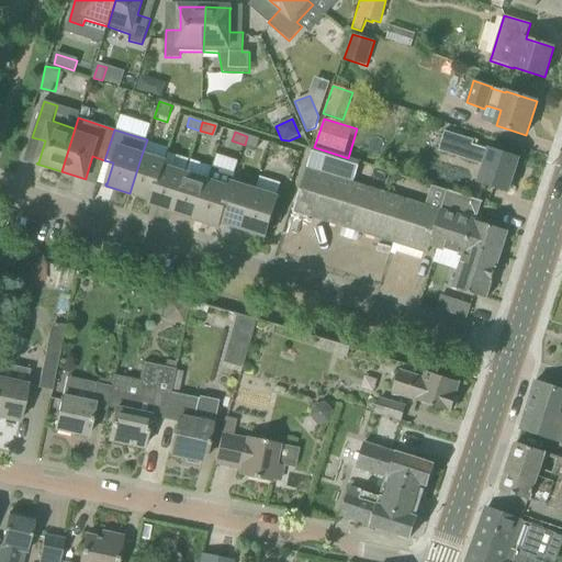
[(518,158),(445,135),(439,150),(484,165),(479,181),(507,192),(508,189),(513,190),(516,177),(513,176),(518,158)]
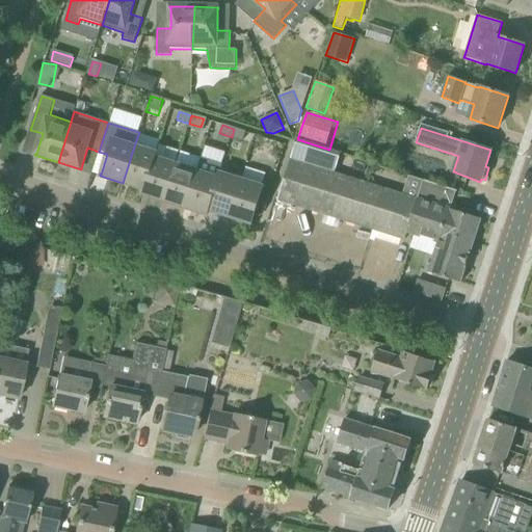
[(234,129),(232,137),(243,140),(246,133),(234,129)]
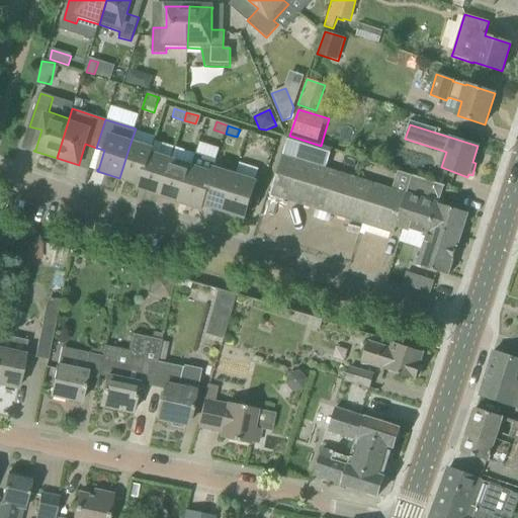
[(283,155),(337,172),(343,153),(321,146),(289,136),(283,155)]
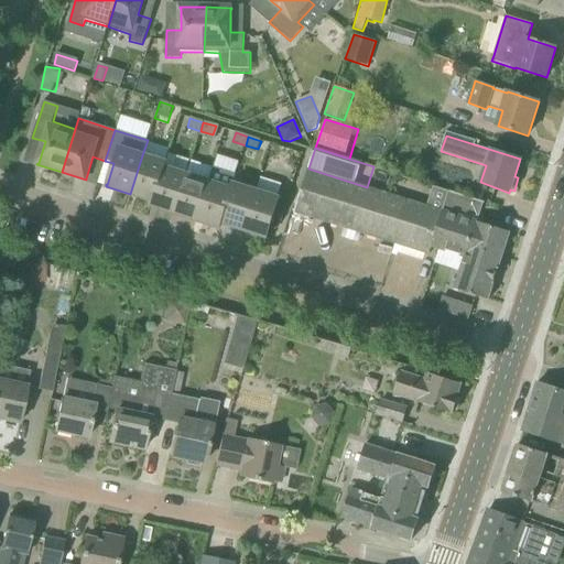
[(142,155),(130,194),(152,201),(153,201),(163,169),(165,162),(142,155)]
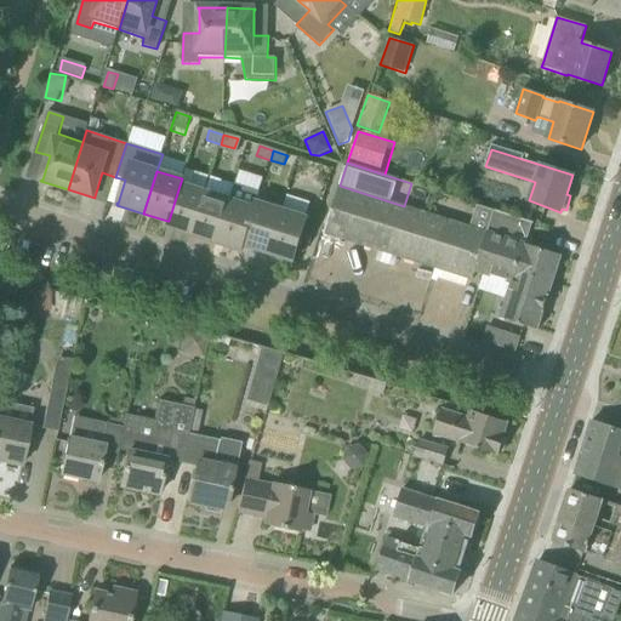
[(241,251),(244,245),(257,203),(260,193),(235,184),(229,201),(216,243),(241,251)]
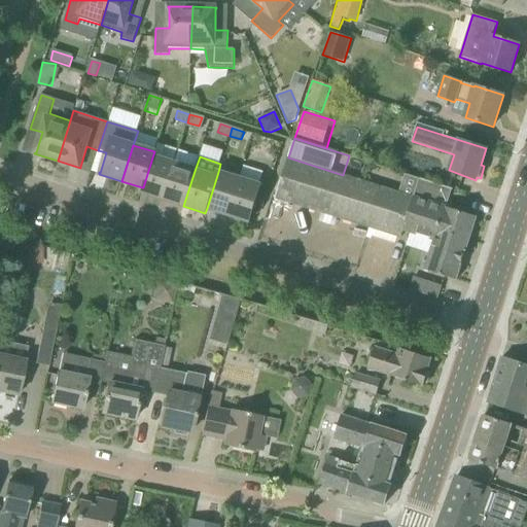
[(143,187),(142,187),(141,190),(140,190),(139,191),(163,199),(173,164),(152,157),(143,187)]
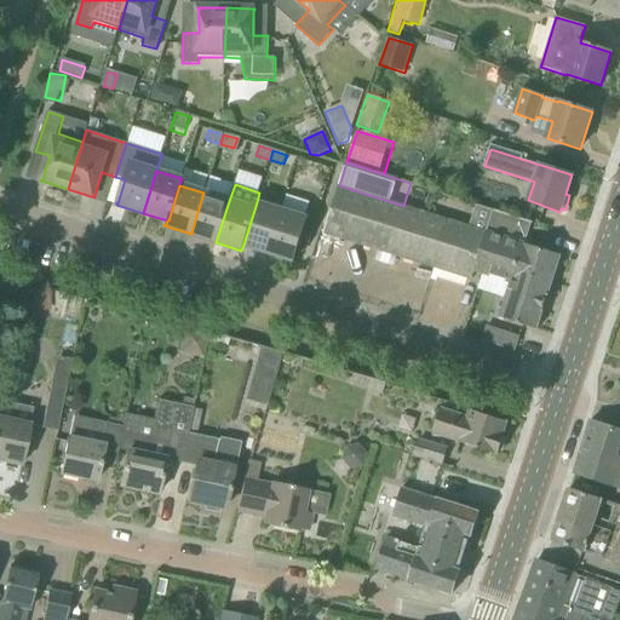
[(484,231),(476,229),(403,206),(339,185),(338,185),(323,231),(397,256),(443,270),(471,279),(474,270),(487,233),(484,231)]
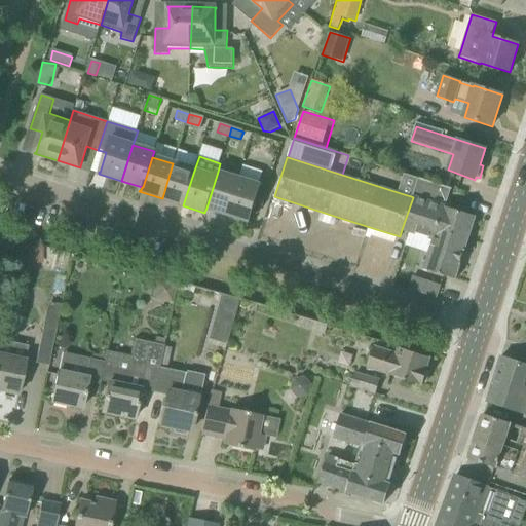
[(194,171),(173,163),(162,198),(183,205),(194,171)]
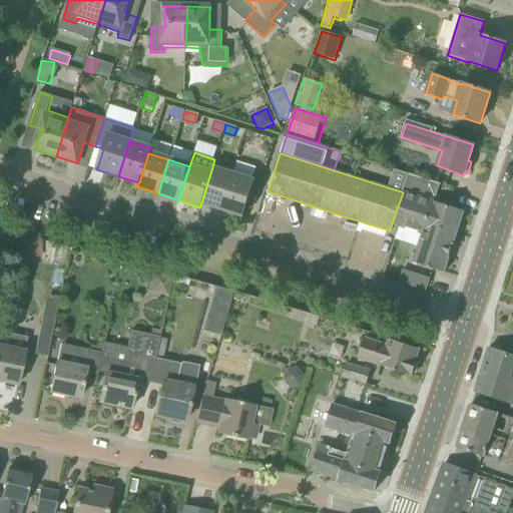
[(232,174),(212,167),(201,202),(221,209),(232,174)]
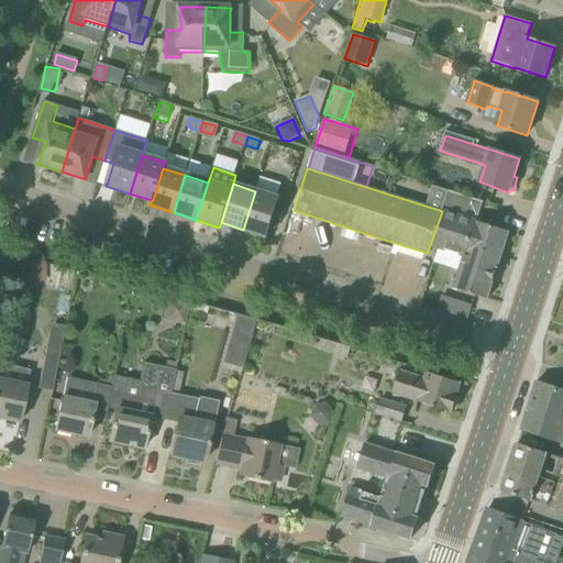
[(464,256),(498,267),(509,232),(476,221),(483,202),(484,203),(484,201),(446,189),(446,191),(440,210),(442,211),(466,218),(455,254),(464,256)]
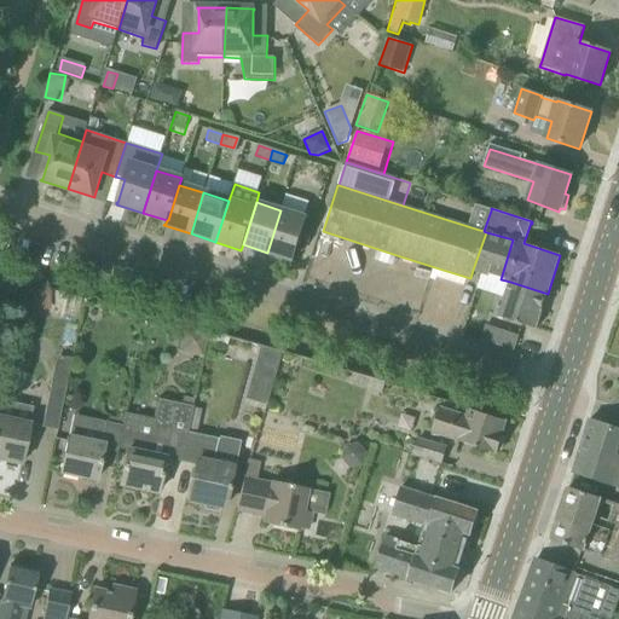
[(281,210),(267,253),(293,260),(306,219),(281,210)]
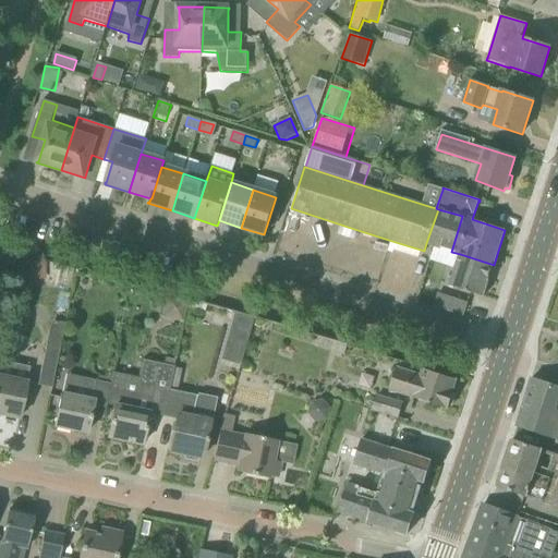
[(451,252),(462,216),(438,209),(426,243),(451,252)]
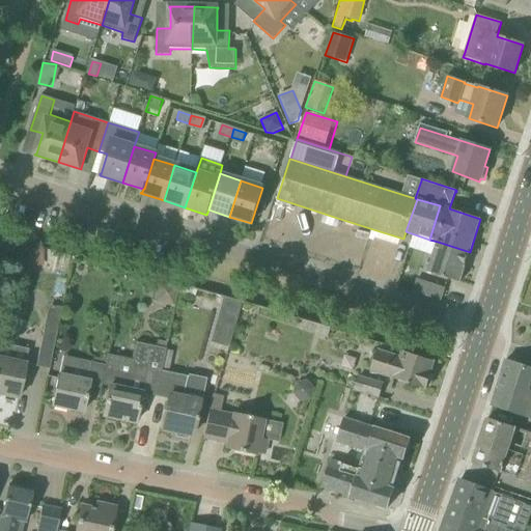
[(460,282),(470,252),(438,242),(428,272),(460,282)]
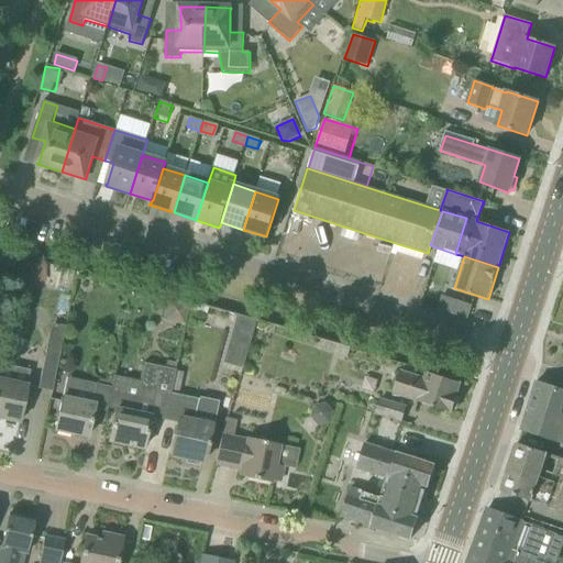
[(444,295),(438,315),(466,324),(473,304),(444,295)]
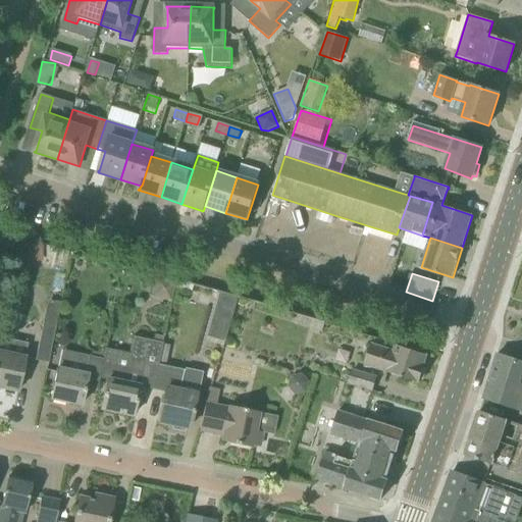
[(170,303),(175,281),(155,276),(150,298),(170,303)]
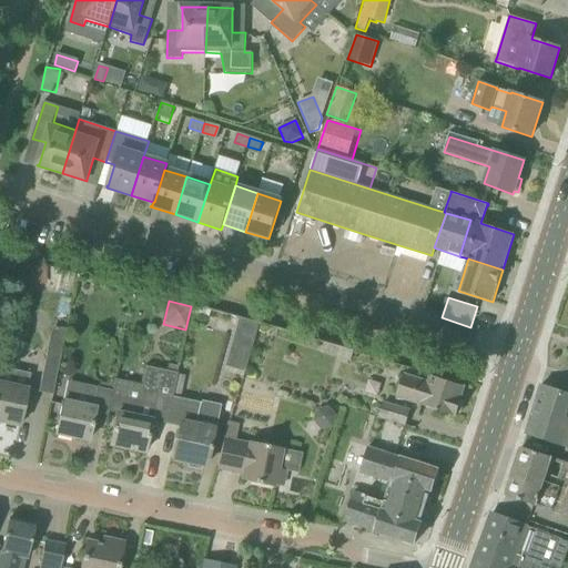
[(244,371),(259,322),(239,316),(224,364),(244,371)]
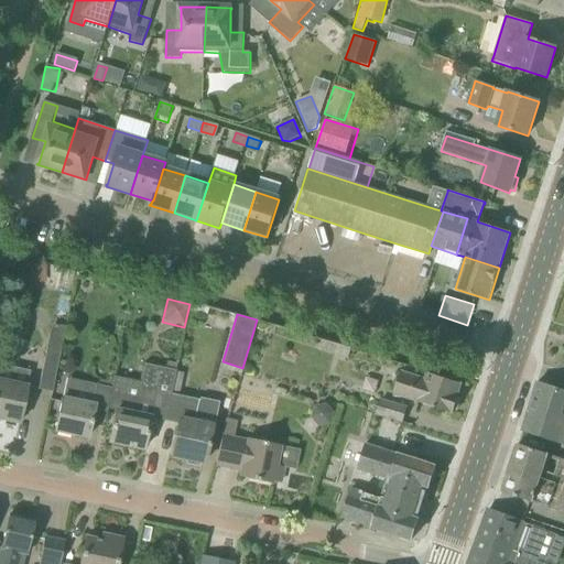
[(52,394),(61,351),(45,348),(36,391),(52,394)]
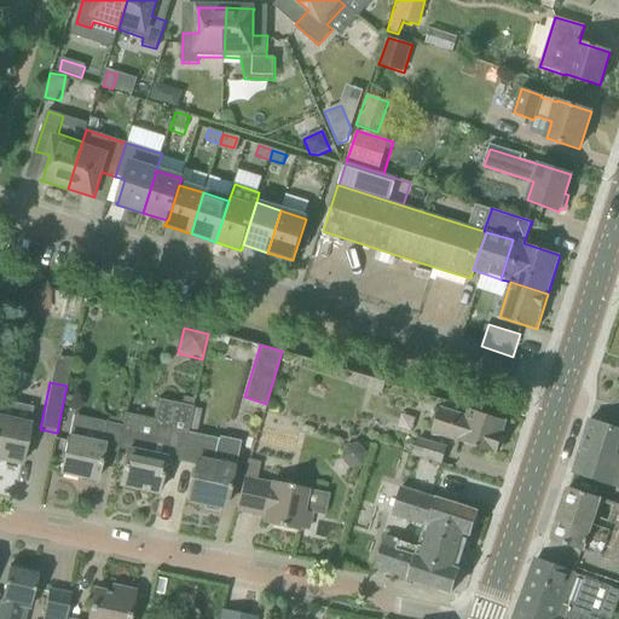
[(0,461),(21,466),(33,408),(0,400),(0,401),(0,461)]
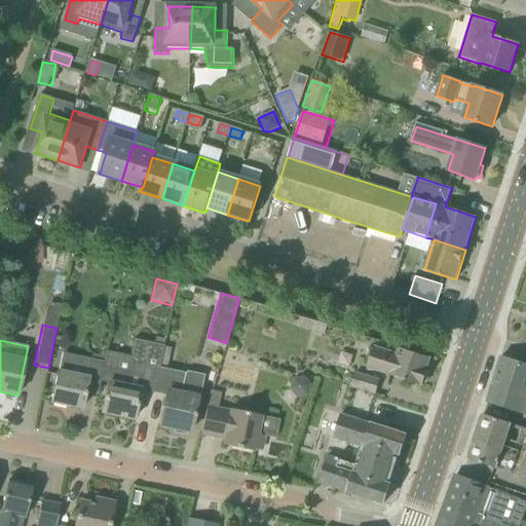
[(153,395),(158,369),(163,347),(163,346),(134,340),(130,358),(106,351),(103,363),(104,363),(103,368),(100,381),(107,383),(101,413),(103,413),(106,417),(113,419),(117,416),(134,420),(140,391),(153,395)]
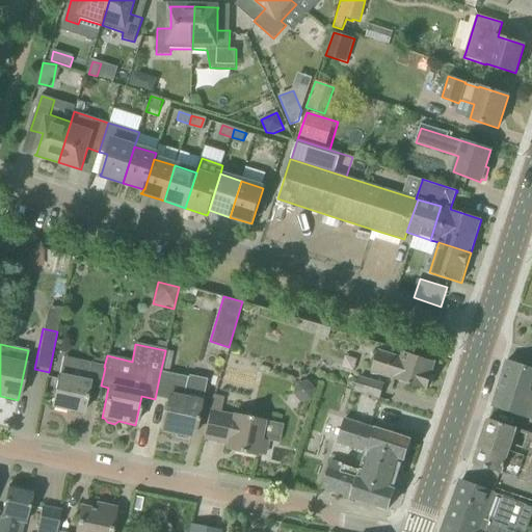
[(431,375),(435,363),(403,352),(401,358),(378,351),(372,373),(426,390),(428,387),(431,388),(434,376),(431,375)]
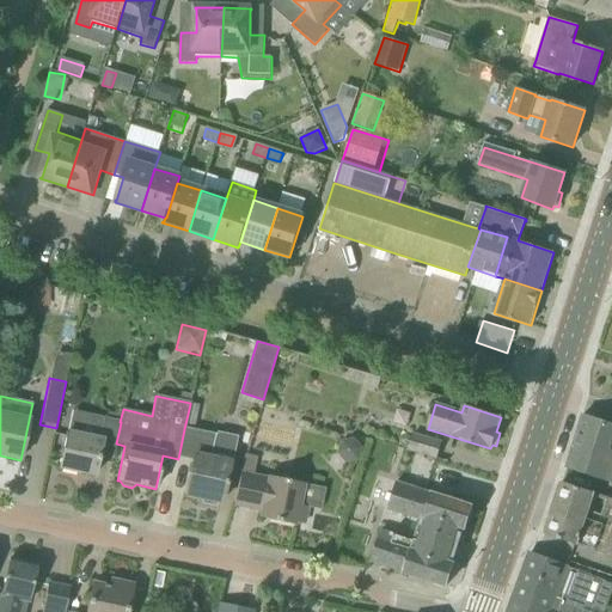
[(59,469),(95,476),(102,445),(115,447),(116,444),(120,428),(121,422),(120,422),(72,412),(59,469)]
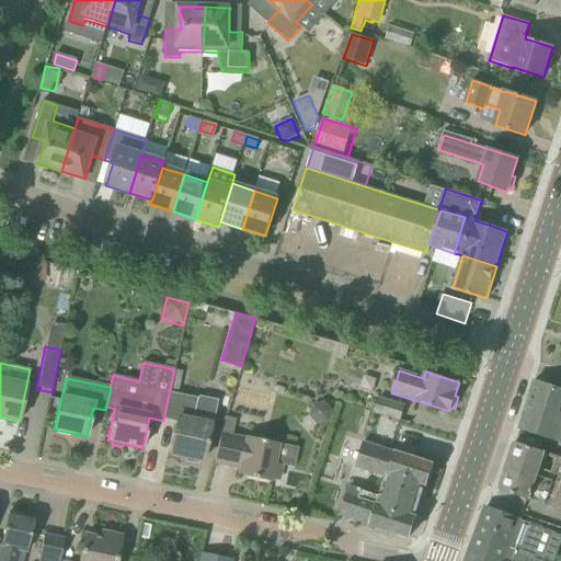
[(558,441),(560,442),(560,389),(535,381),(519,430),(557,442),(558,441)]
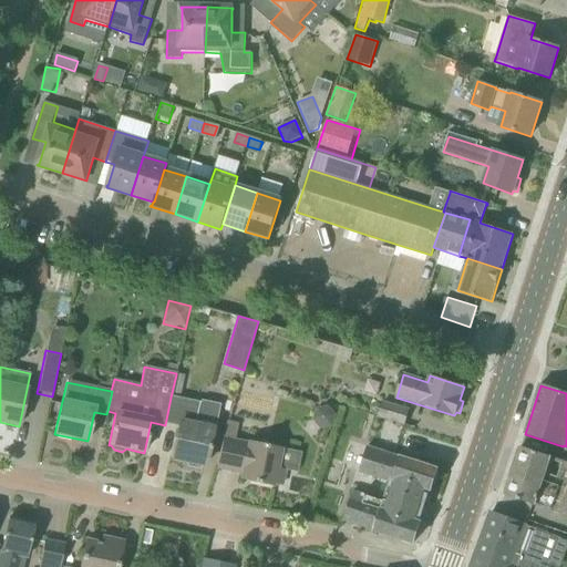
[(171,398),(165,425),(178,428),(172,459),(187,462),(187,466),(199,470),(202,465),(205,466),(213,426),(216,408),(200,404),(200,403),(171,398)]
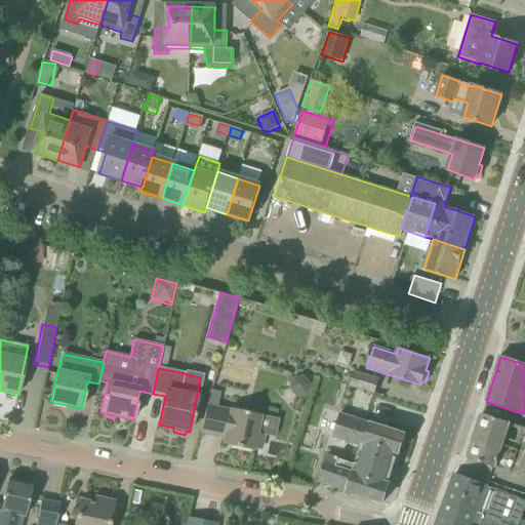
[(379,379),(354,372),(350,387),(374,394),(379,379)]
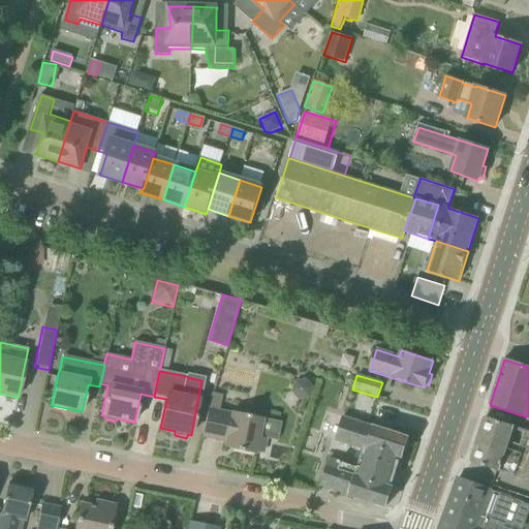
[(229,413),(217,411),(207,409),(201,437),(235,444),(234,449),(255,455),(255,452),(262,454),(265,438),(257,437),(261,417),(230,412),(229,413)]
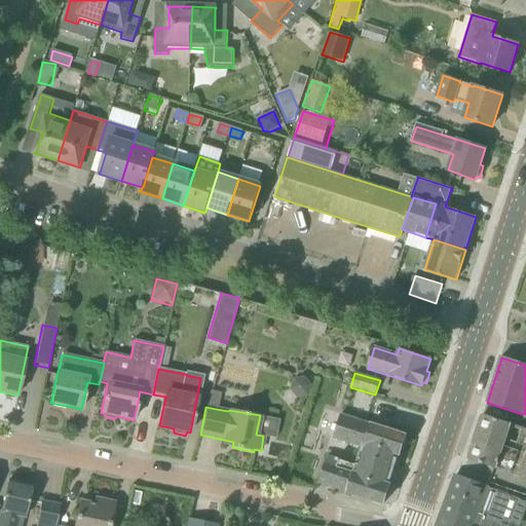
[(363,447),(361,453),(395,464),(398,454),(400,455),(406,436),(340,414),(333,437),(363,447)]
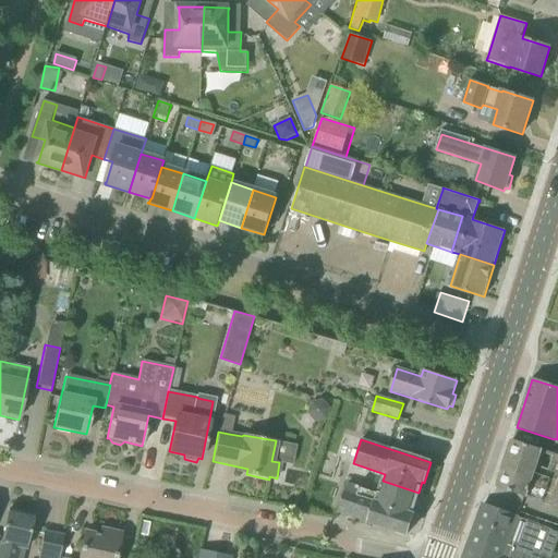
[(557,455),(512,440),(497,487),(525,497),(526,497),(553,506),(557,504),(557,500),(557,455)]
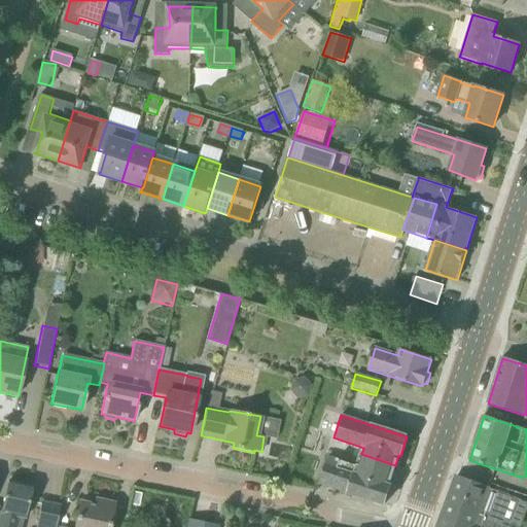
[(389,485),(395,465),(361,454),(357,466),(340,460),(337,459),(328,457),(319,484),(349,494),(384,505),(390,485),(389,485)]
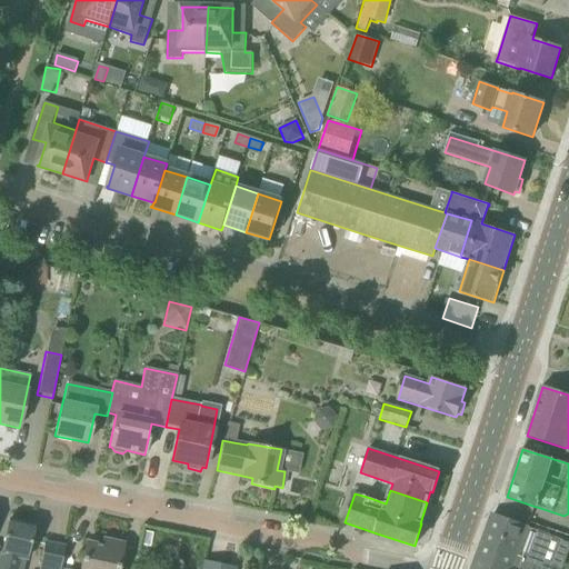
[(538,568),(550,536),(492,515),(472,568),(538,568)]
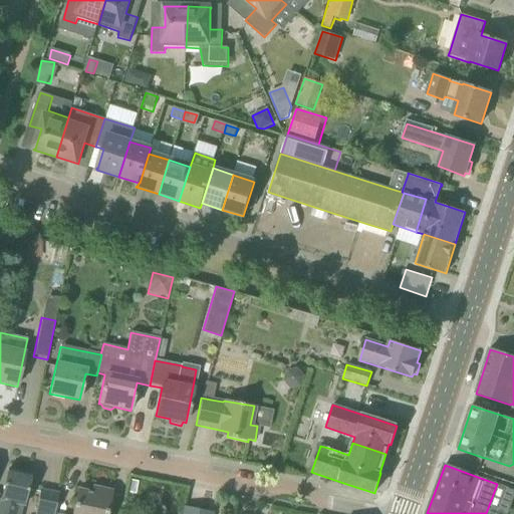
[(31,475),(8,470),(0,502),(0,513),(21,513),(23,506),(31,475)]
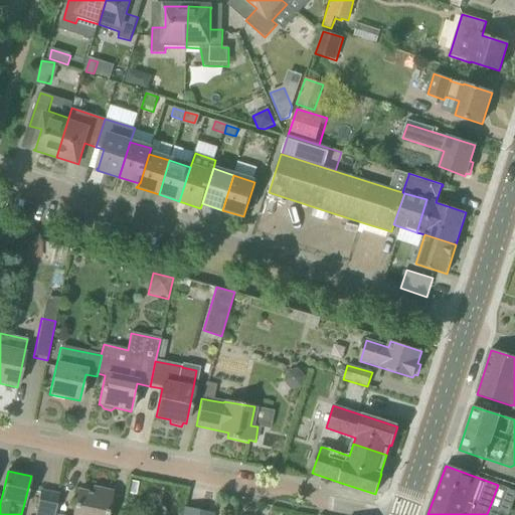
[(72,514),(106,514),(111,493),(94,489),(93,495),(77,492),(72,514)]
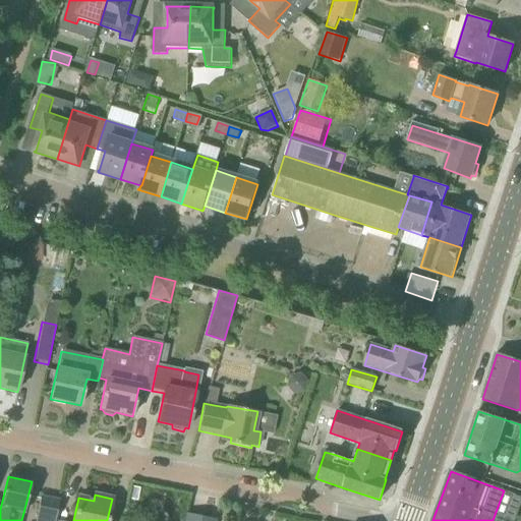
[(54,520),(59,501),(41,497),(35,520),(54,520)]
